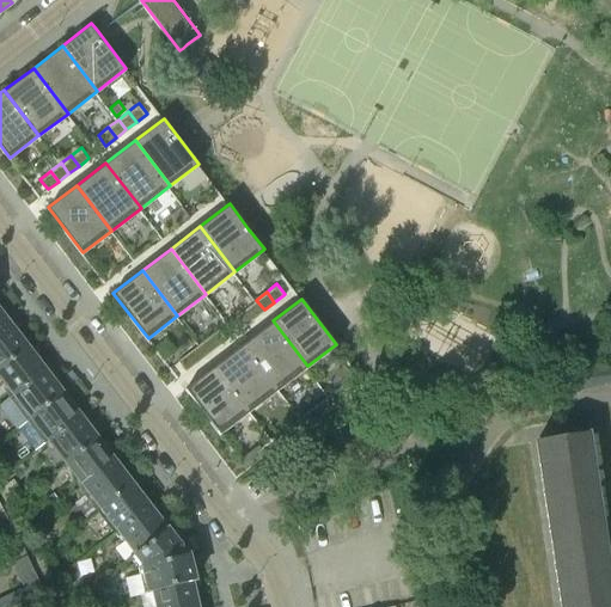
[(246,307),(254,318),(264,310),(256,300),(246,307)]
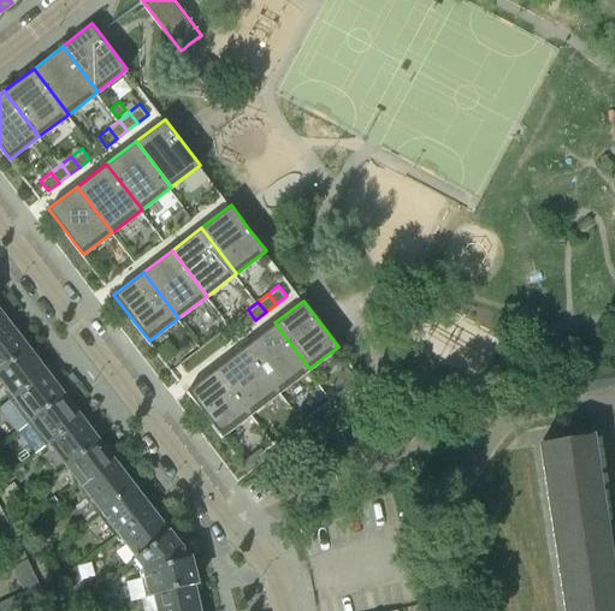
[(3,310),(0,307),(0,333),(11,326),(1,313),(3,310)]
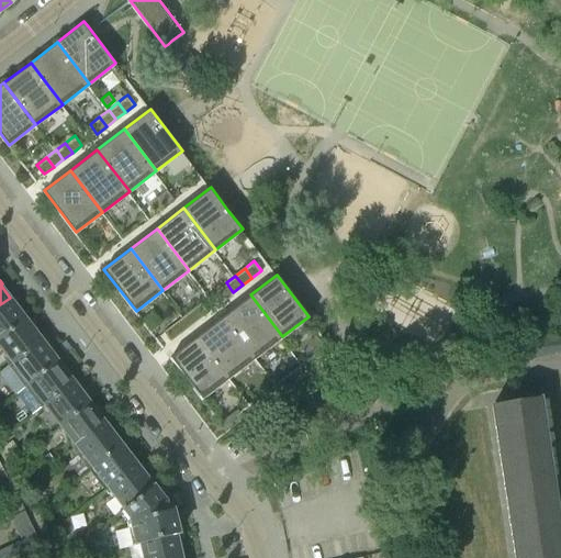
[(224,300),(233,292),(226,282),(216,290),(224,300)]
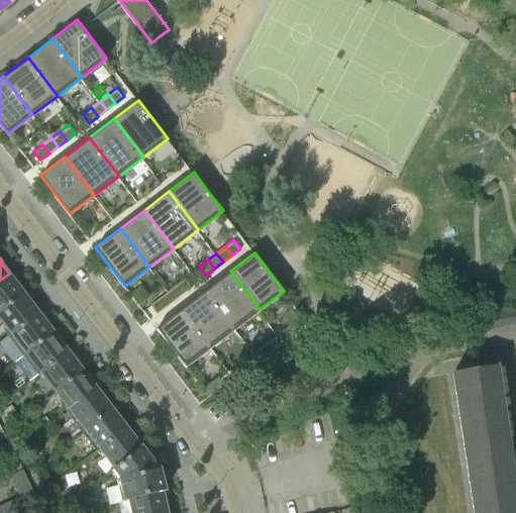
[(235,328),(260,309),(230,271),(206,290),(235,328)]
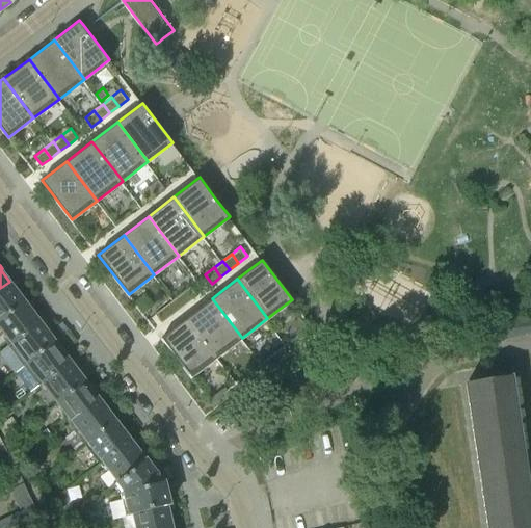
[(0,288),(0,318),(26,299),(19,289),(16,290),(9,282),(0,288)]
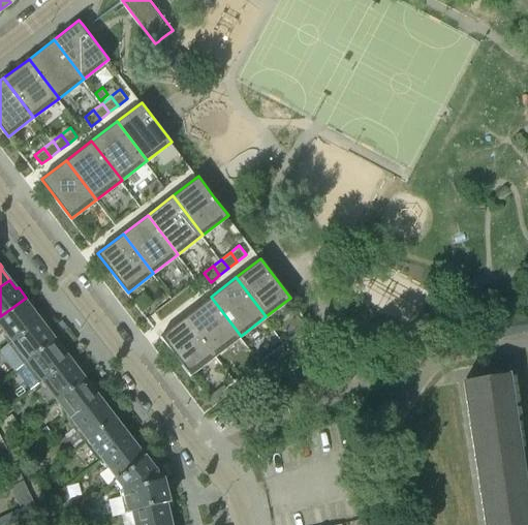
[(189,283),(181,290),(187,300),(196,292),(189,283)]
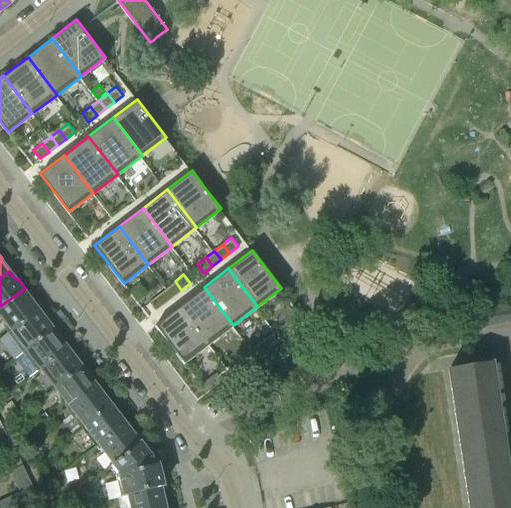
[(173,296),(181,290),(175,281),(166,287),(173,296)]
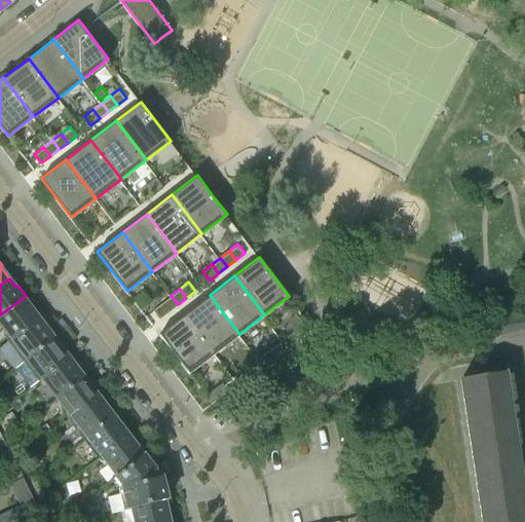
[(171,295),(162,302),(169,311),(178,304),(171,295)]
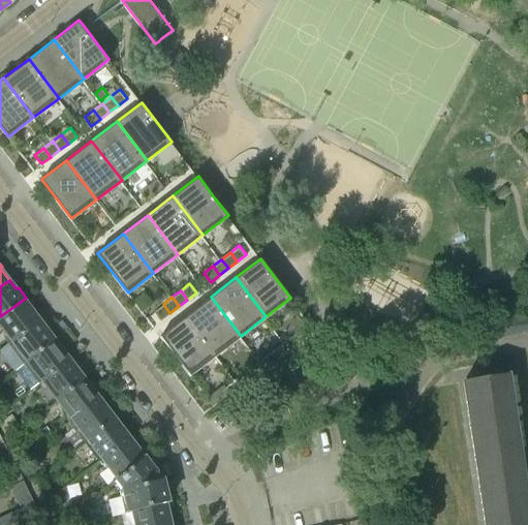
[(211,297),(185,315),(216,354),(241,336),(211,297)]
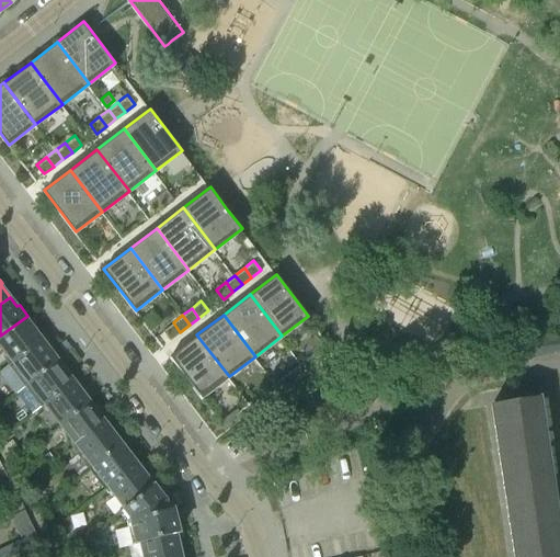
[(27,316),(0,336),(0,340),(14,359),(41,338),(33,328),(35,326),(27,316)]
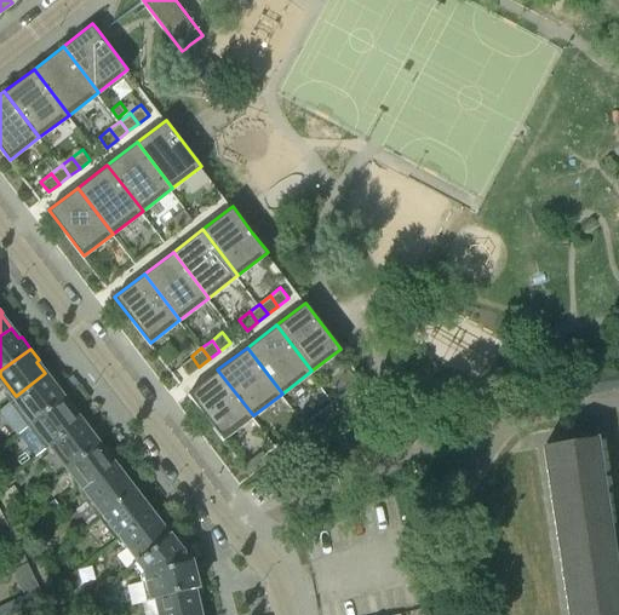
[(189,374),(199,367),(191,356),(181,363),(189,374)]
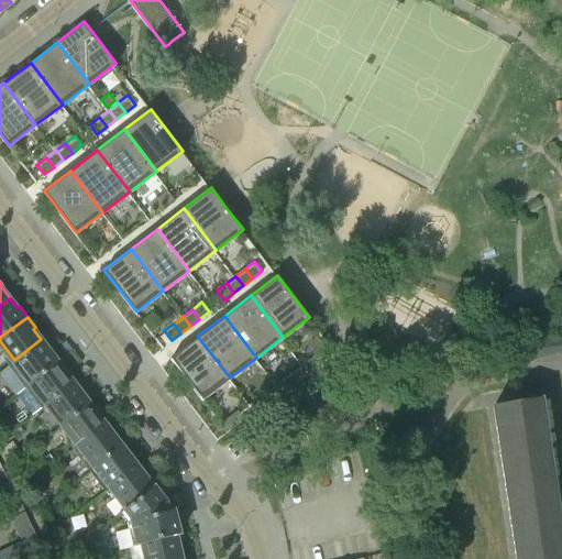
[(202,398),(230,377),(197,336),(171,357),(202,398)]
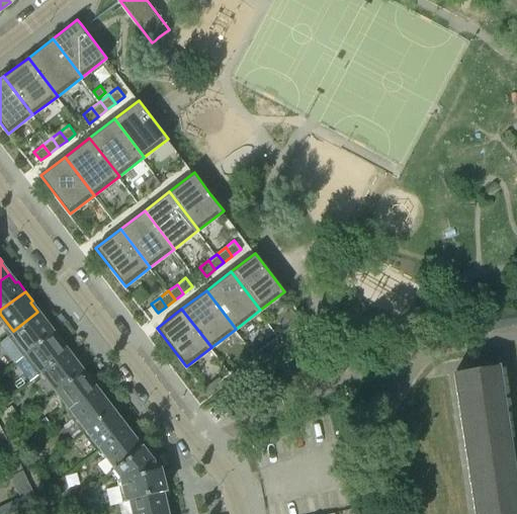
[(18,358),(54,330),(48,321),(46,322),(37,312),(13,331),(3,339),(18,358)]
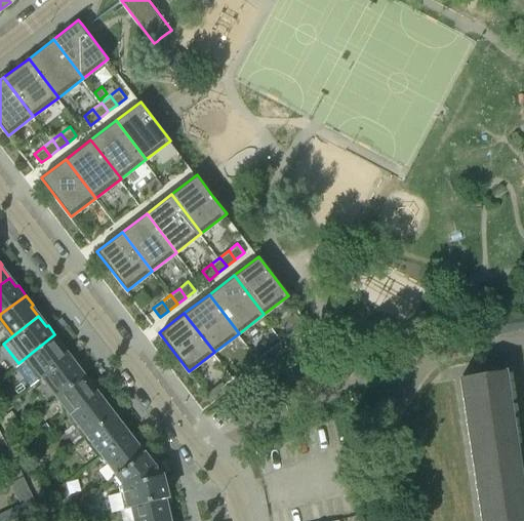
[(62,344),(54,334),(18,363),(33,383),(43,375),(68,356),(61,345),(62,344)]
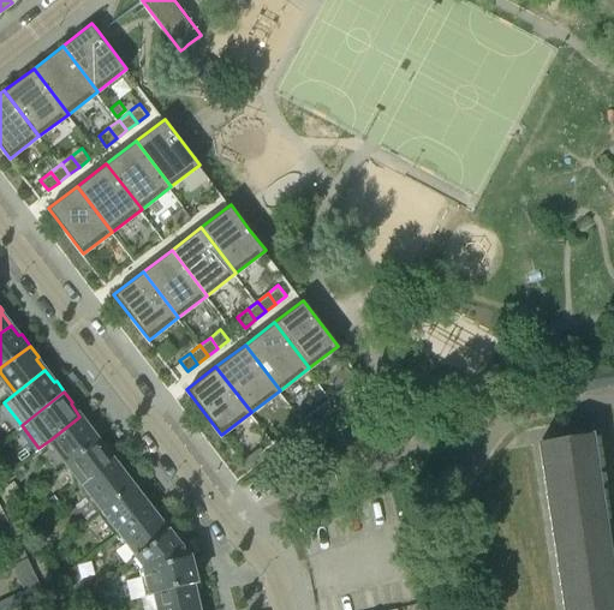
[(89,428),(79,417),(51,440),(67,461),(100,436),(91,426),(89,428)]
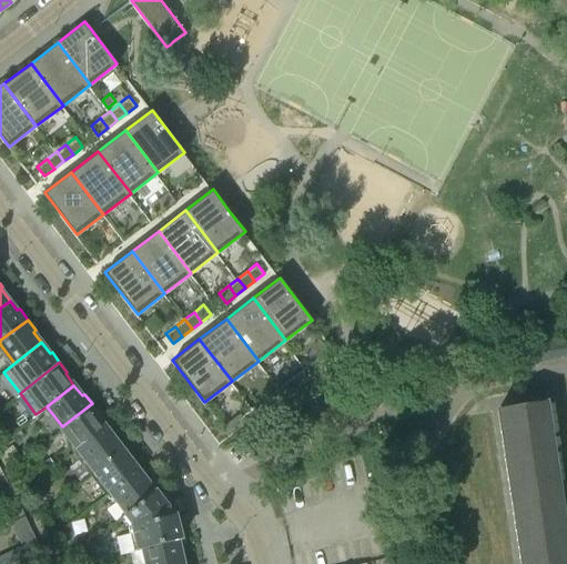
[(566,537),(546,400),(498,408),(520,563),(566,563),(566,537)]
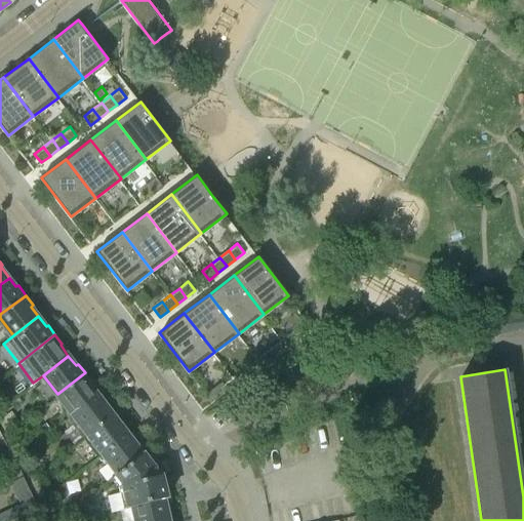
[(85,372),(57,394),(73,413),(98,394),(91,385),(92,383),(85,372)]
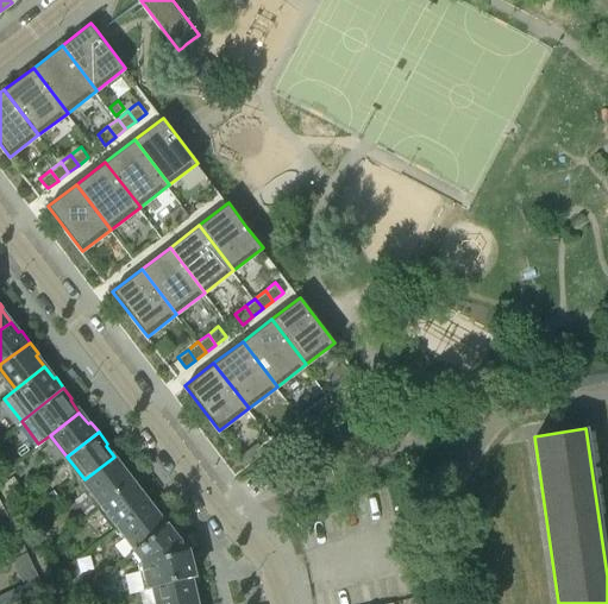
[(124,469),(114,457),(85,479),(101,503),(135,478),(126,466),(124,469)]
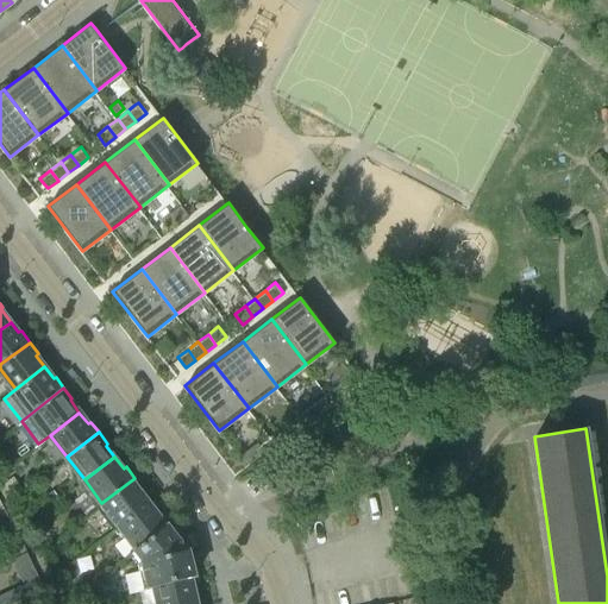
[(11,496),(23,486),(13,474),(1,483),(11,496)]
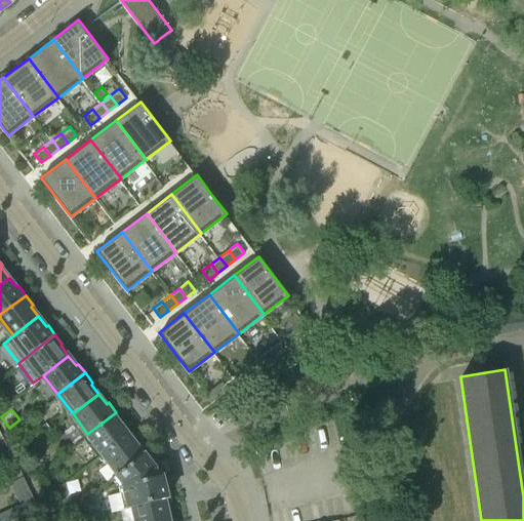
[(116,412),(87,434),(103,453),(128,433),(121,424),(123,422),(116,412)]
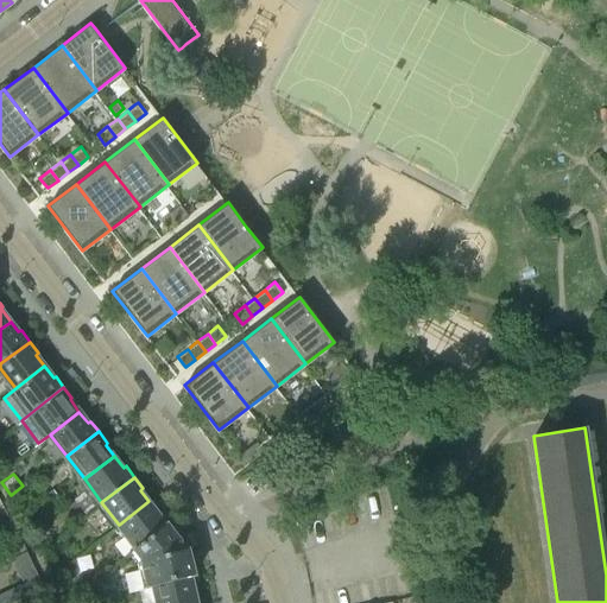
[(59,495),(54,487),(43,495),(49,502),(59,495)]
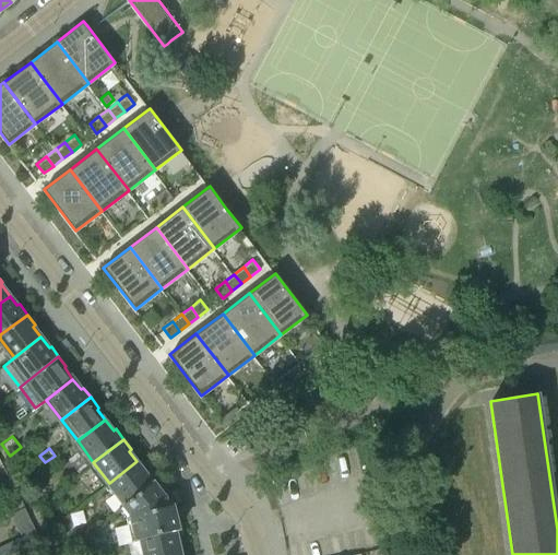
[(144,472),(137,461),(109,483),(123,502),(120,505),(121,506),(119,507),(120,508),(155,481),(146,471),(144,472)]
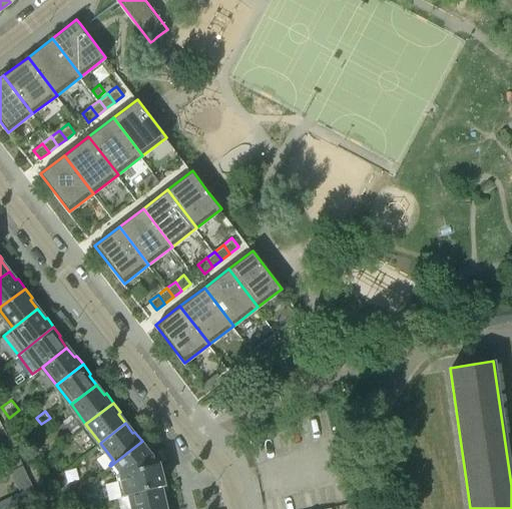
[(23,463),(9,436),(2,440),(13,461),(8,463),(11,469),(23,463)]
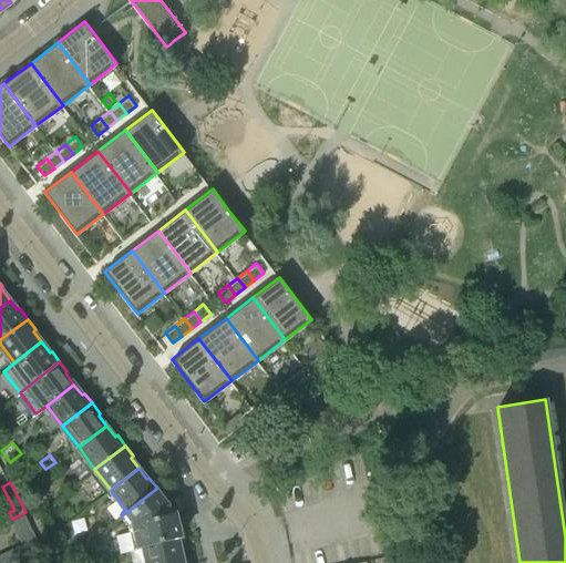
[(126,549),(133,546),(179,535),(172,503),(166,497),(162,499),(155,490),(157,489),(157,488),(122,515),(129,524),(122,525),(126,549)]
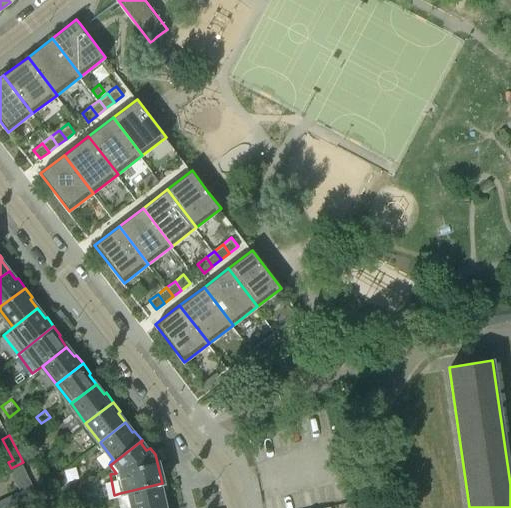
[(165,495),(162,483),(120,493),(121,494),(120,494),(123,507),(127,507),(128,507),(164,507),(165,507),(162,495),(165,495)]
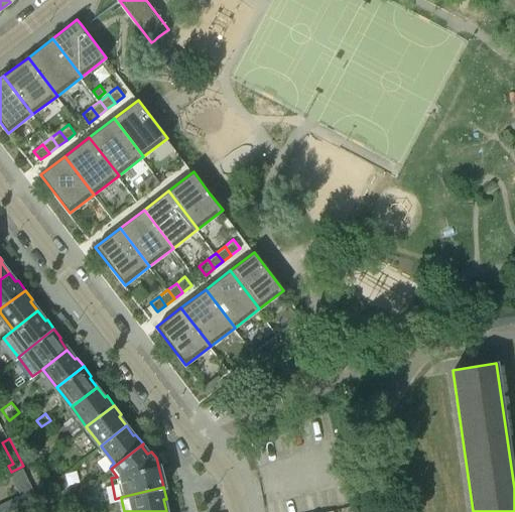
[(17,495),(0,503),(0,511),(2,511),(21,503),(17,495)]
